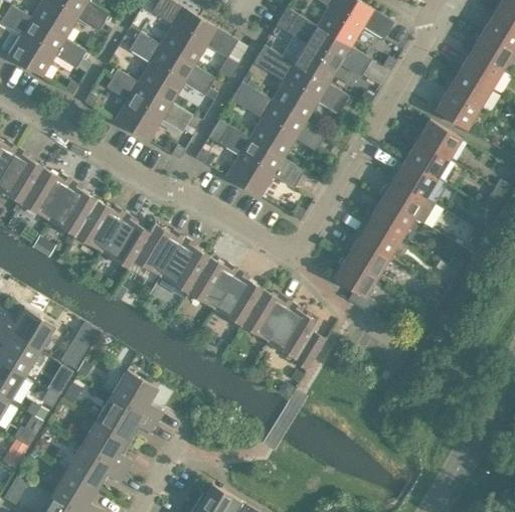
[(42,0),(32,19),(31,19),(48,30),(66,0),(42,0)]
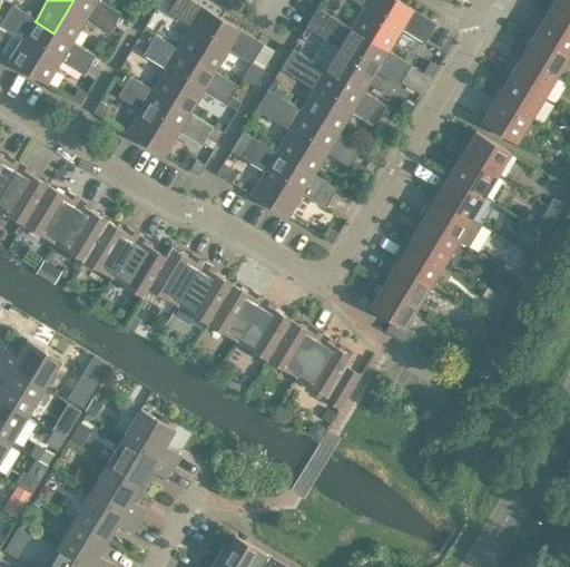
[(72,45),(74,44),(86,22),(109,36),(120,17),(98,2),(98,3),(91,0),(74,0),(53,33),(72,45)]
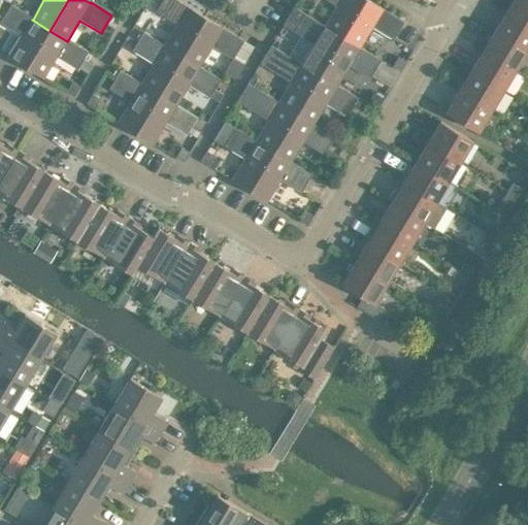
[(173,0),(164,0),(156,14),(177,27),(165,47),(164,47),(182,59),(205,20),(173,0)]
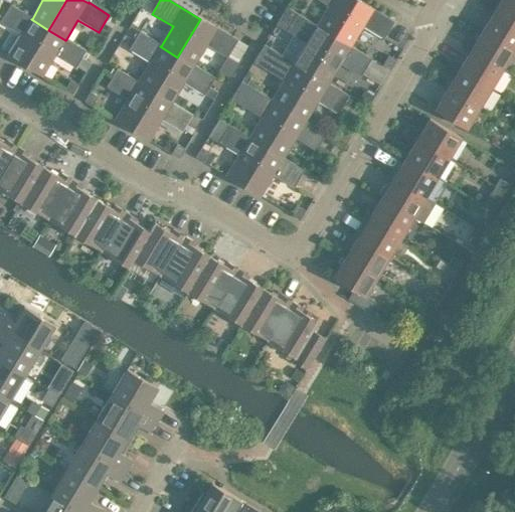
[(317,0),(329,7),(317,27),(317,28),(334,38),(357,0),(356,0),(317,0)]
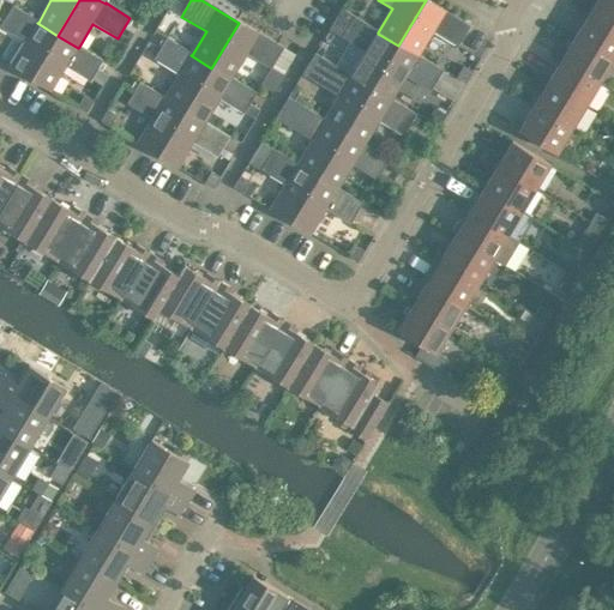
[(458,48),(471,28),(426,0),(398,46),(419,58),(433,34),(458,48)]
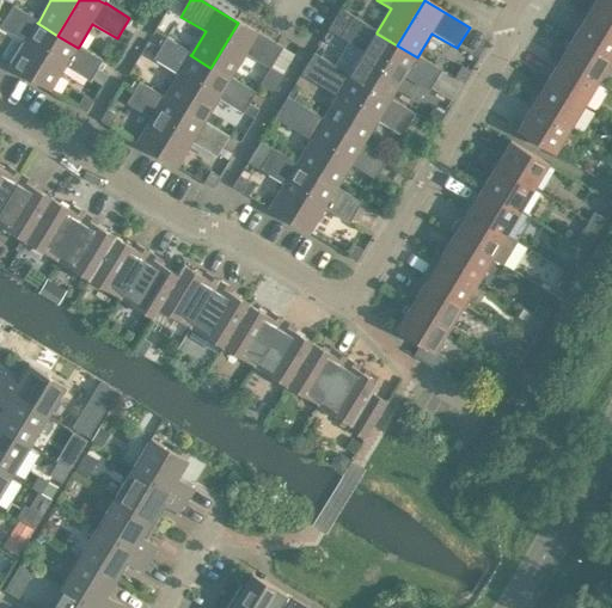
[(611,0),(597,0),(588,14),(611,29),(611,0)]
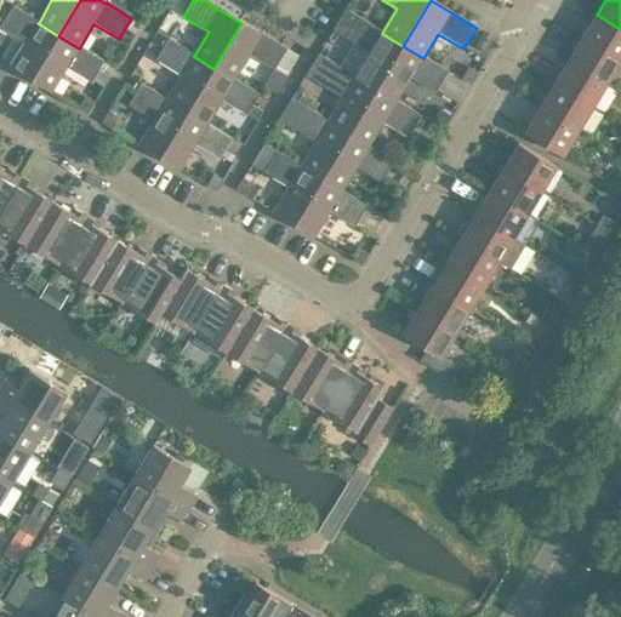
[(39,23),(13,7),(1,29),(26,44),(11,69),(30,81),(58,36),(38,23),(39,23)]
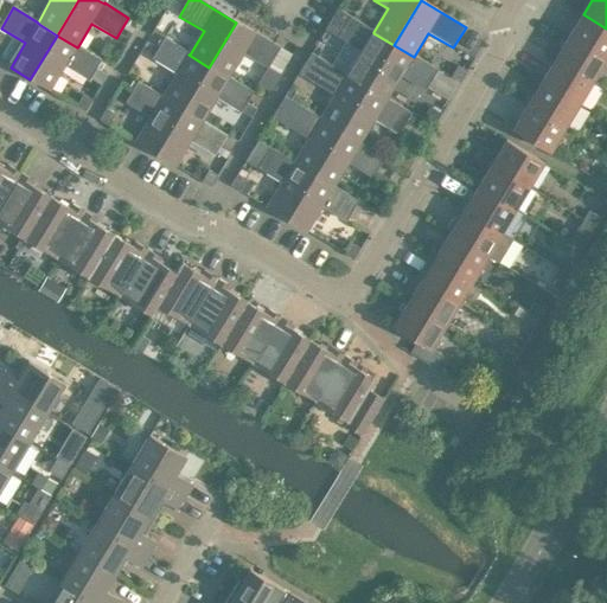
[(362,53),(347,76),(347,77),(368,89),(394,45),(374,33),(374,32),(338,11),(326,32),(362,53)]
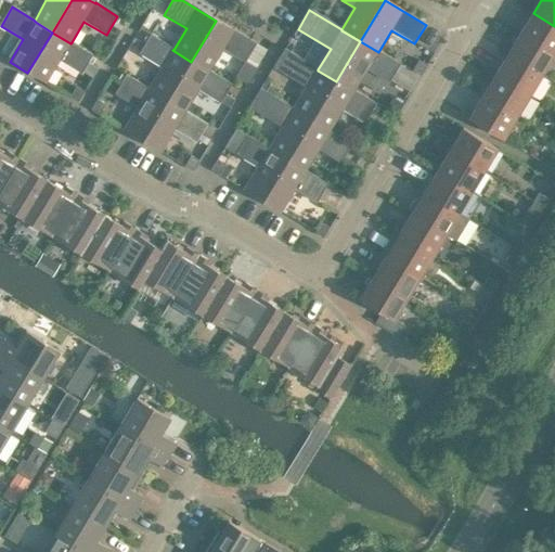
[(520,35),(554,55),(554,54),(554,26),(533,13),(520,35)]
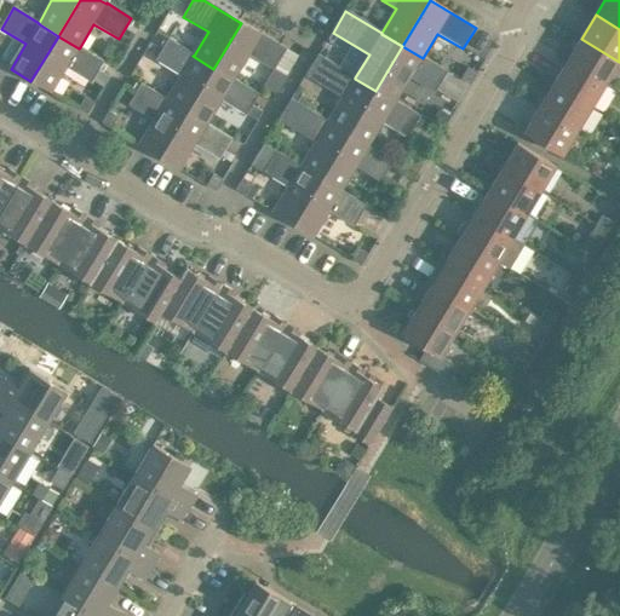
[(250,56),(274,72),(274,70),(287,50),(241,23),(213,69),(234,81),(235,80),(250,56)]
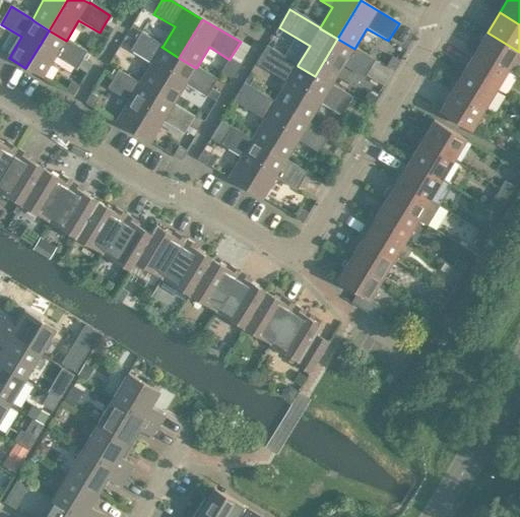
[(43,79),(56,58),(77,70),(78,68),(83,60),(87,53),(67,40),(66,41),(49,30),(25,68),(43,79)]
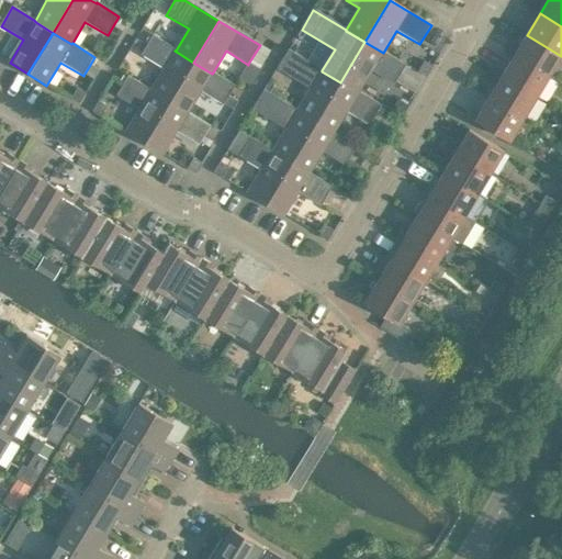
[(515,56),(549,77),(561,56),(527,35),(515,56)]
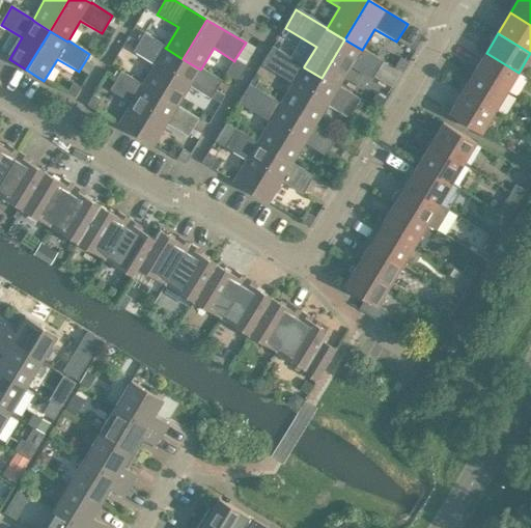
[(166,48),(144,34),(134,53),(155,65),(142,86),(160,98),(183,59),(165,48),(166,48)]
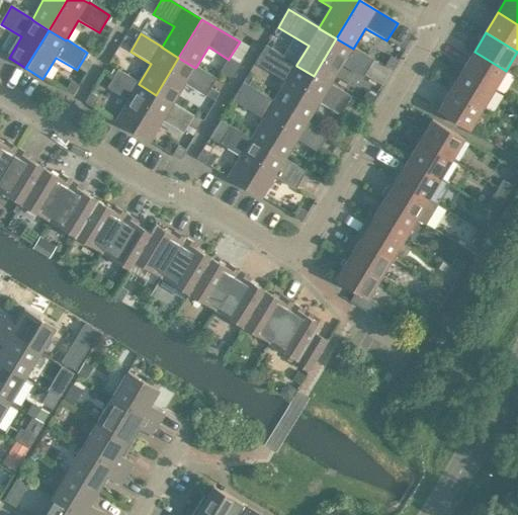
[(374,61),(353,49),(336,38),(314,76),(331,86),(343,66),(363,79),(374,61)]
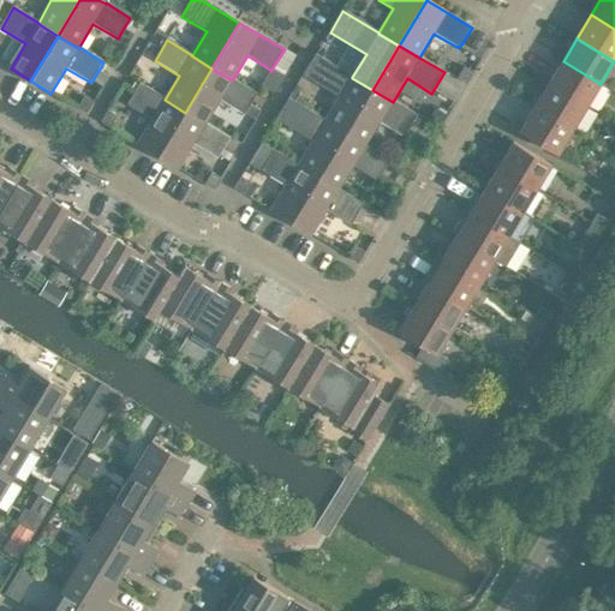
[(339,99),(326,121),(324,123),(345,135),(372,90),(352,78),(352,77),(316,55),(303,76),(339,99)]
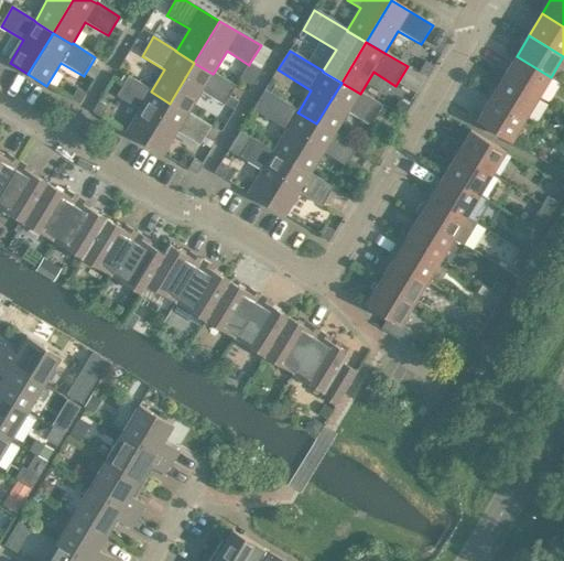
[(503,78),(538,99),(551,77),(517,56),(503,78)]
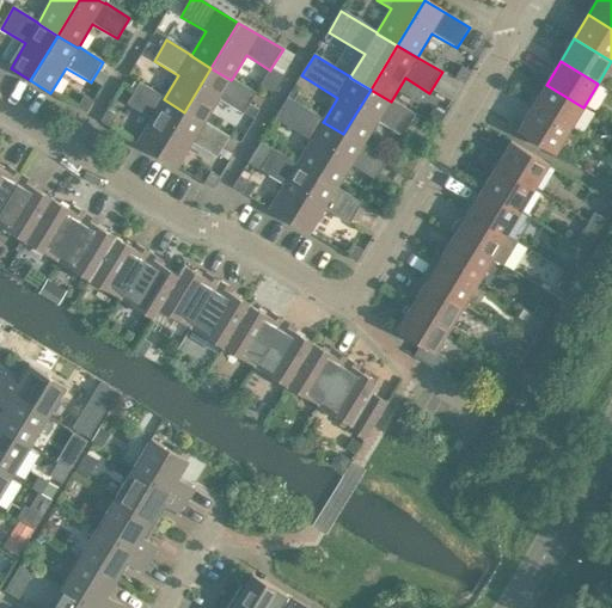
[(204,124),(204,123),(219,100),(244,115),(244,114),(254,120),(259,111),(249,105),(256,94),(232,79),(231,80),(210,68),(184,112),(204,124)]
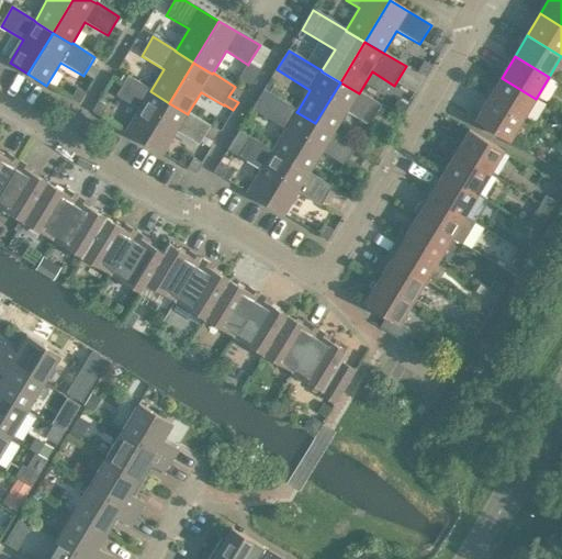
[(425,63),(418,74),(427,79),(433,68),(425,63)]
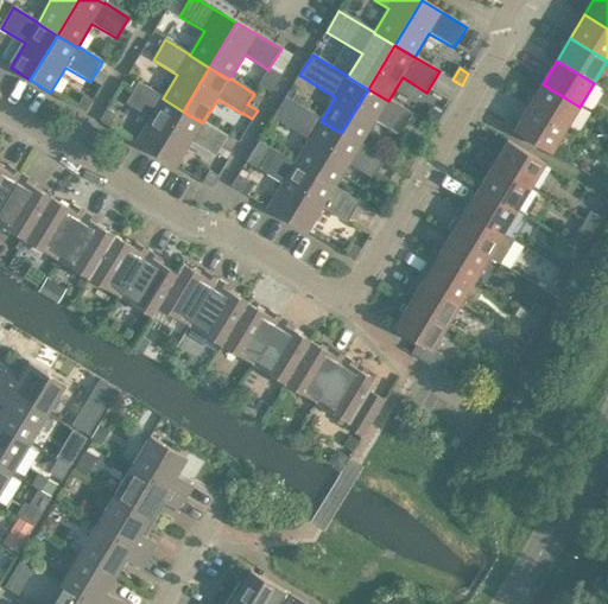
[(268,70),(259,87),(271,94),(280,76),(268,69),(268,70)]
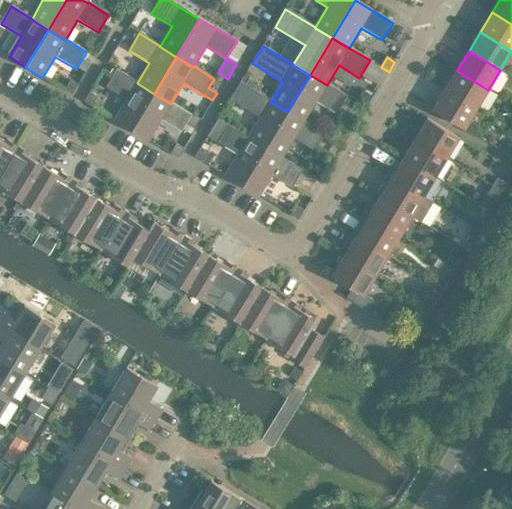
[(82,59),(77,67),(86,73),(91,65),(82,59)]
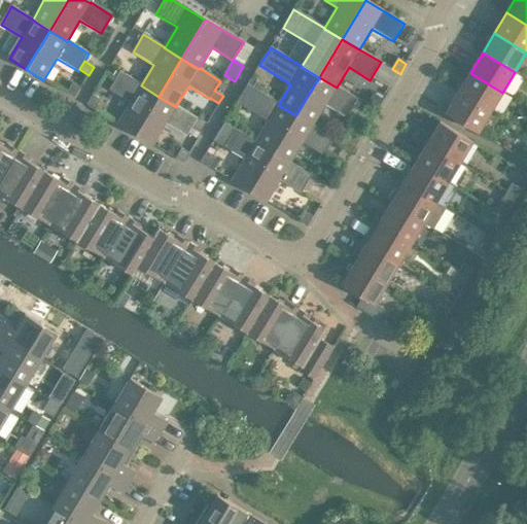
[(141,85),(120,72),(109,91),(131,103),(117,125),(135,135),(159,97),(141,85)]
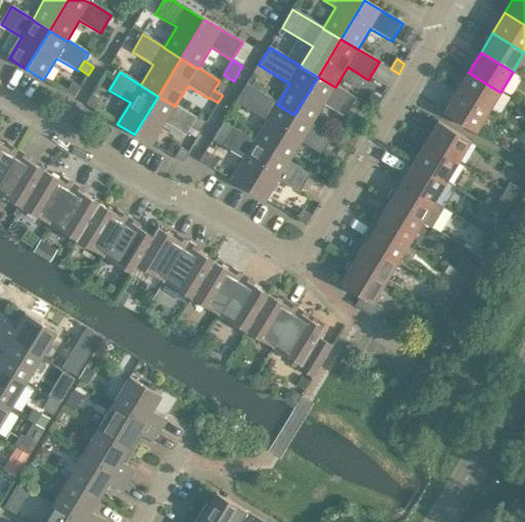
[(456,92),(489,112),(500,92),(469,73),(456,92)]
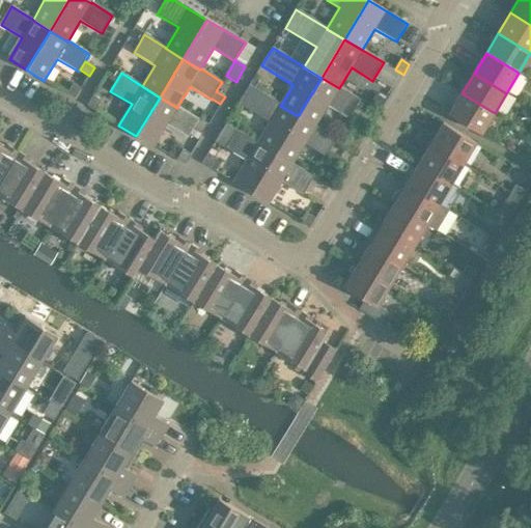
[(361,101),(339,88),(322,78),(298,116),(315,127),(316,127),(328,106),(350,119),(361,101)]
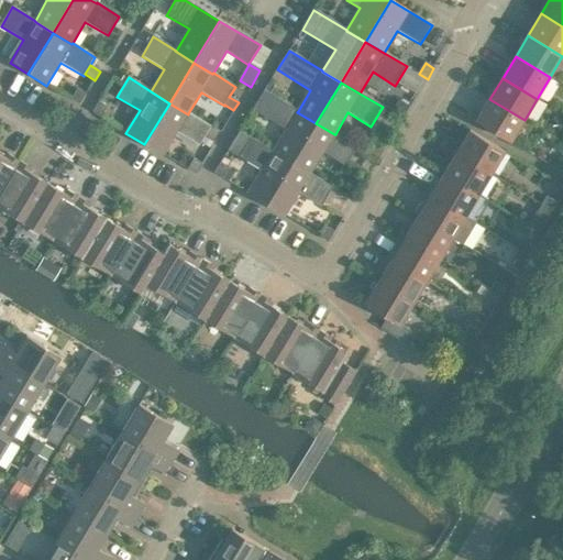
[(86,95),(78,90),(72,100),(79,106),(86,95)]
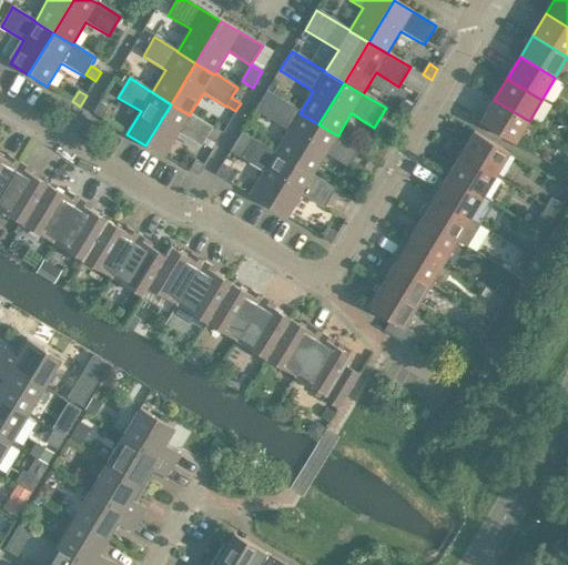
[(288,132),(275,153),(275,154),(294,165),(318,124),(300,113),(301,112),(267,92),(255,111),(288,132)]
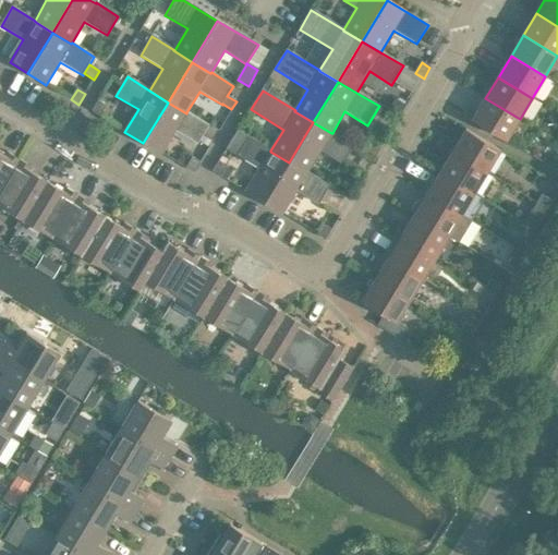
[(472,121),(506,142),(520,119),(485,98),(472,121)]
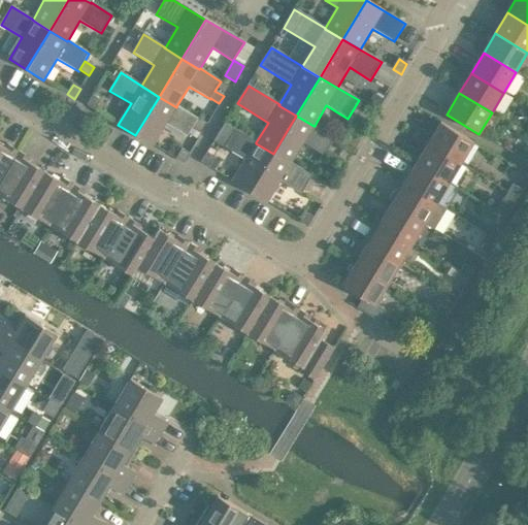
[(95,111),(98,105),(101,101),(93,96),(87,106),(95,111)]
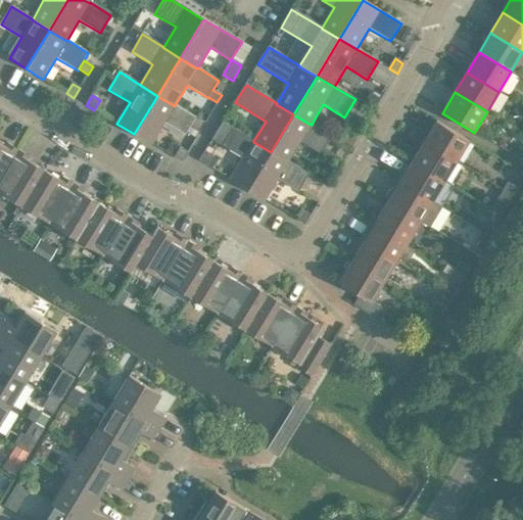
[(370,95),(364,105),(374,110),(380,101),(370,95)]
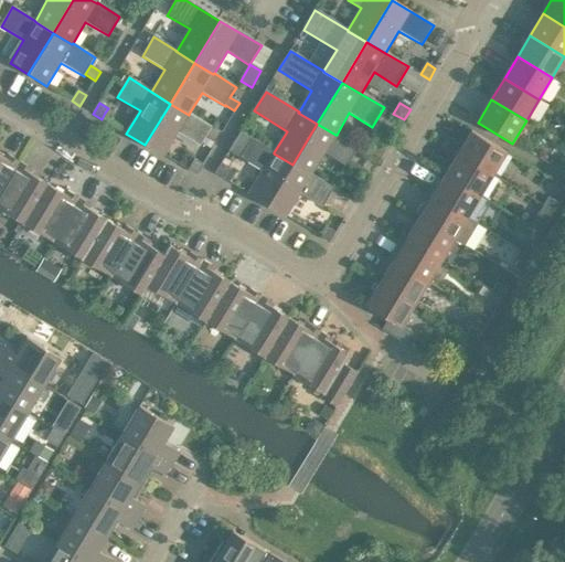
[(163,157),(178,134),(200,147),(212,128),(189,114),(189,115),(170,104),(145,145),(163,157)]
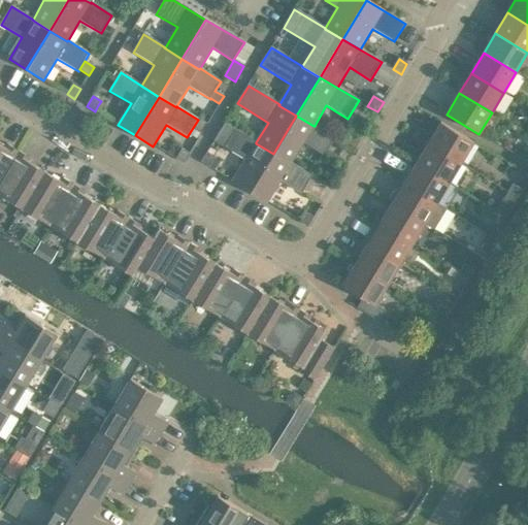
[(335,138),(315,126),(314,126),(296,116),(273,154),(291,164),(303,143),(325,156),(335,138)]
